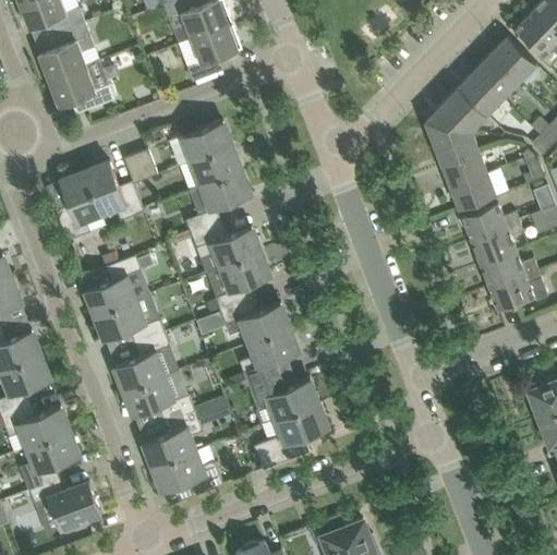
[(50,20),(55,33),(84,22),(75,0),(25,0),(19,2),(28,28),(50,20)]
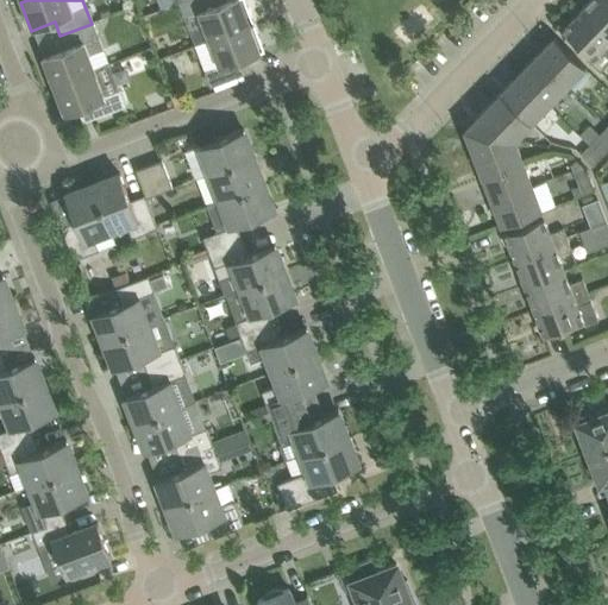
[(199,16),(208,42),(254,24),(243,0),(233,0),(215,7),(212,0),(188,0),(177,5),(183,20),(199,16)]
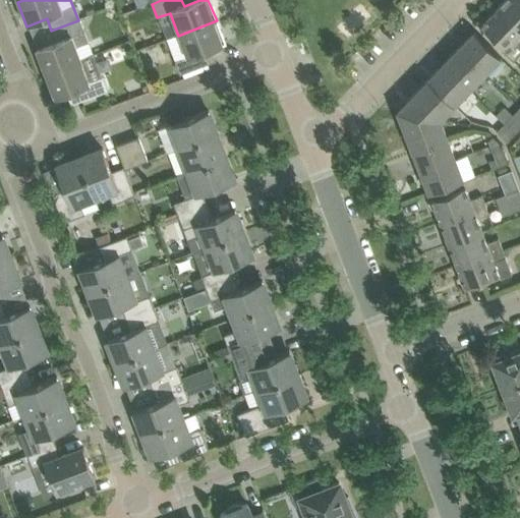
[(519,0),(506,0),(498,9),(519,32),(519,0)]
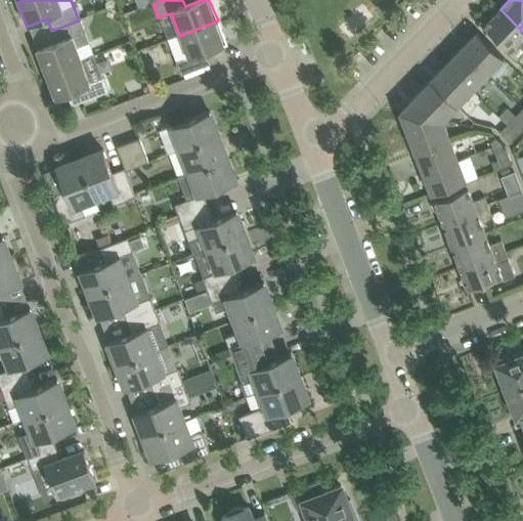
[(516,63),(522,56),(522,32),(500,9),(483,27),(489,33),(487,35),(516,63)]
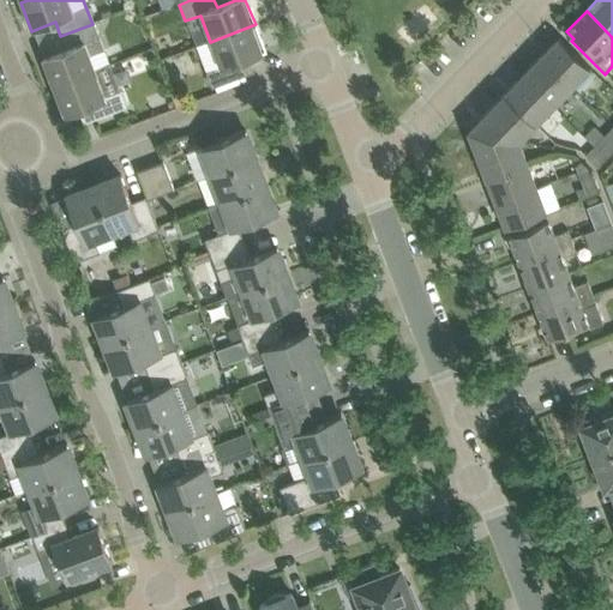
[(42,60),(53,88),(95,72),(89,58),(103,52),(92,24),(60,36),(66,50),(42,60)]
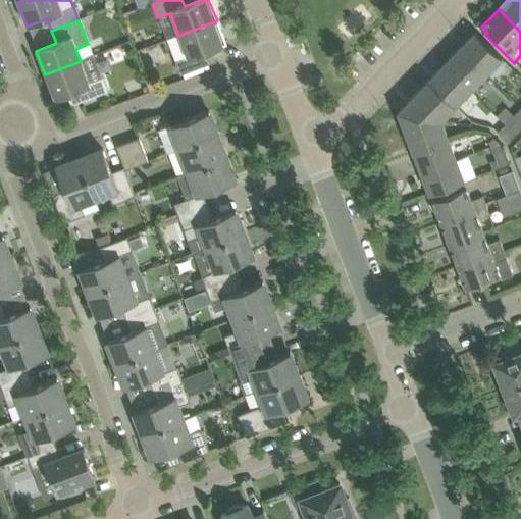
[(226,45),(217,20),(178,36),(187,58),(175,63),(180,76),(208,66),(203,53),(226,45)]
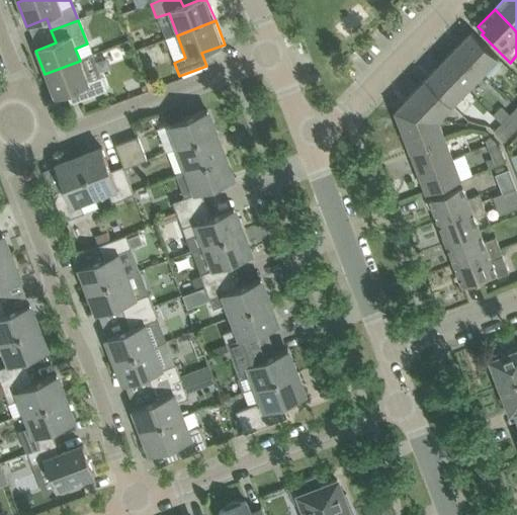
[(455,50),(482,75),(497,59),(470,33),(455,50)]
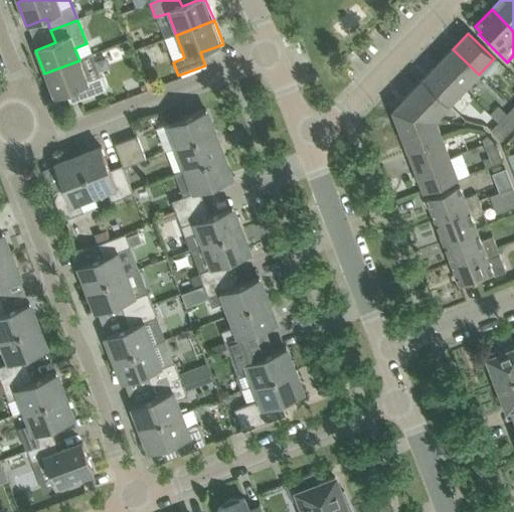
[(121,46),(96,57),(101,69),(127,58),(121,46)]
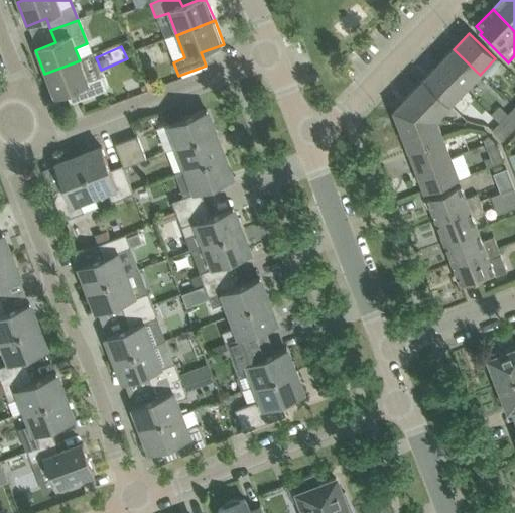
[(438,65),(465,91),(480,75),(454,49),(438,65)]
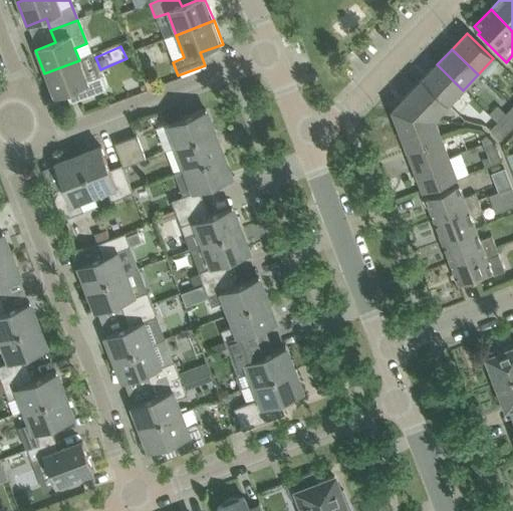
[(87,82),(79,60),(44,73),(53,97),(73,89),(78,101),(105,91),(100,78),(87,82)]
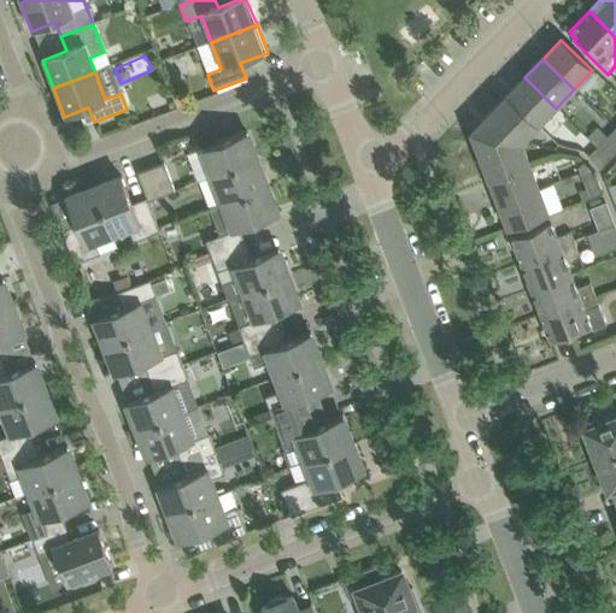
[(506,96),(538,127),(556,108),(524,77),(506,96)]
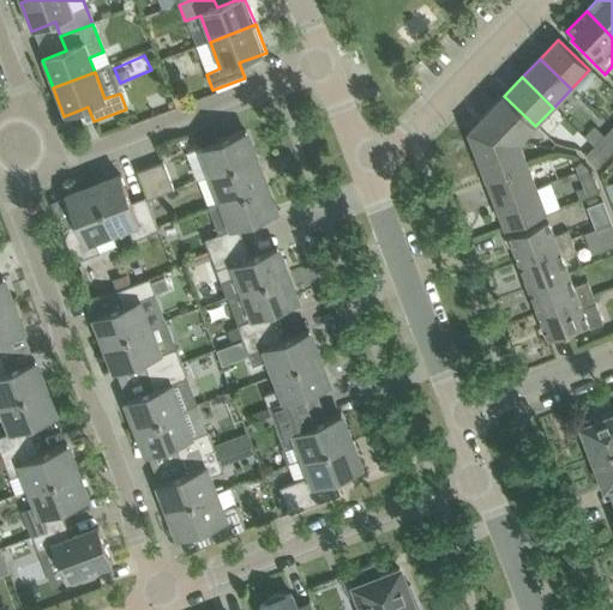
[(487,113),(518,143),(535,126),(504,96),(487,113)]
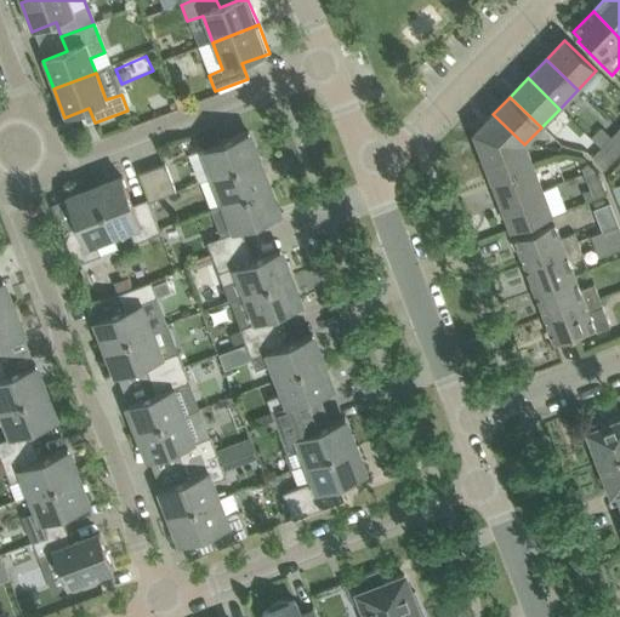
[(493,114),(473,135),(524,144),(493,114)]
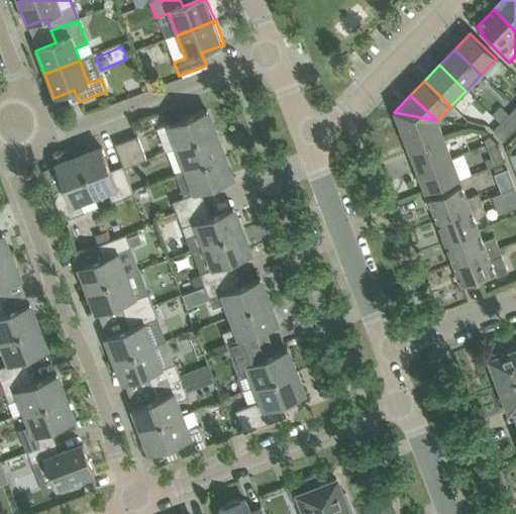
[(177,109),(163,114),(167,125),(181,120),(177,109)]
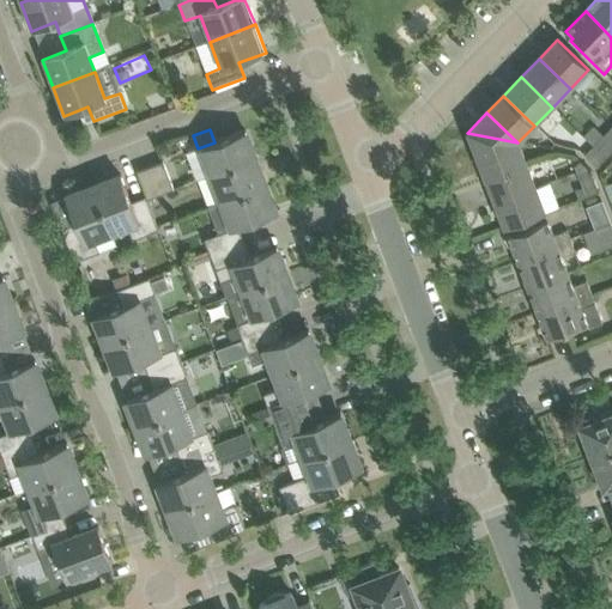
[(588,142),(593,148),(594,148),(606,159),(611,152),(611,129),(603,139),(597,134),(588,142)]
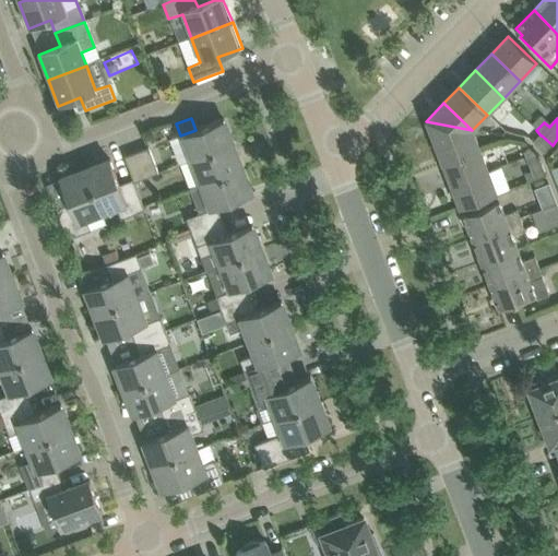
[(182,135),(192,161),(232,145),(223,121),(182,135)]
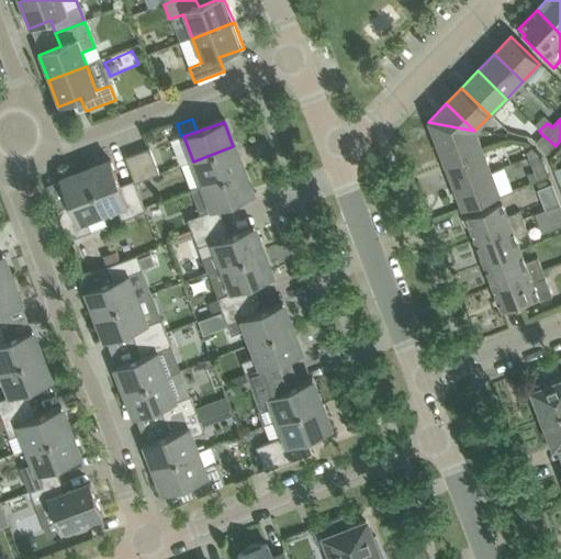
[(428,122),(437,145),(474,131),(428,122)]
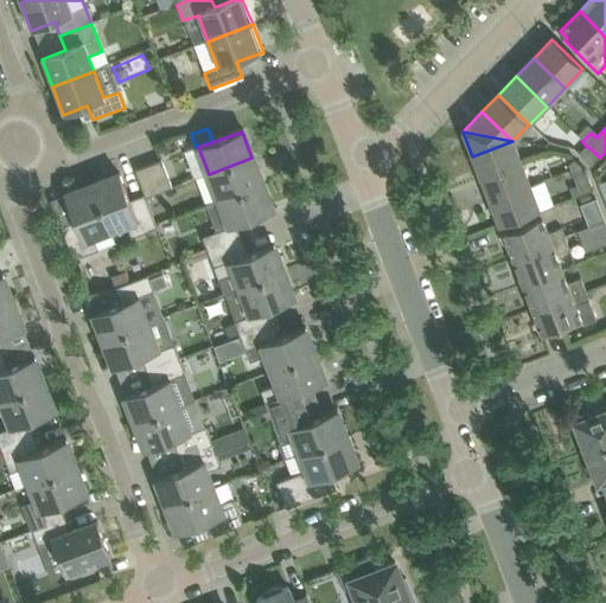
[(472,156),(482,180),(522,165),(512,141),(472,156)]
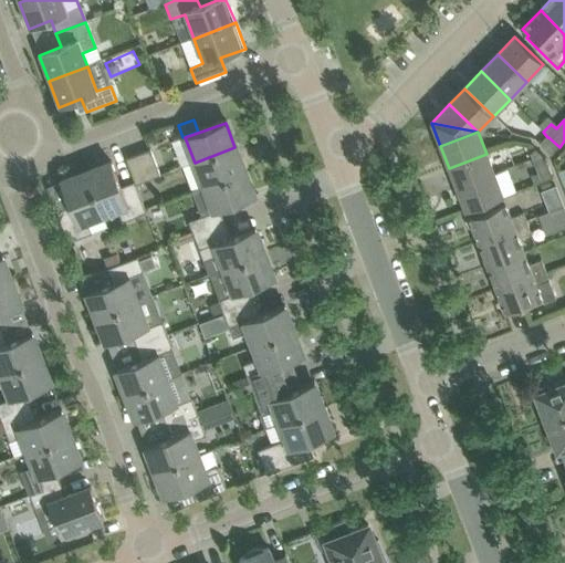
[(551,156),(560,147),(548,137),(547,137),(540,146),(551,156)]
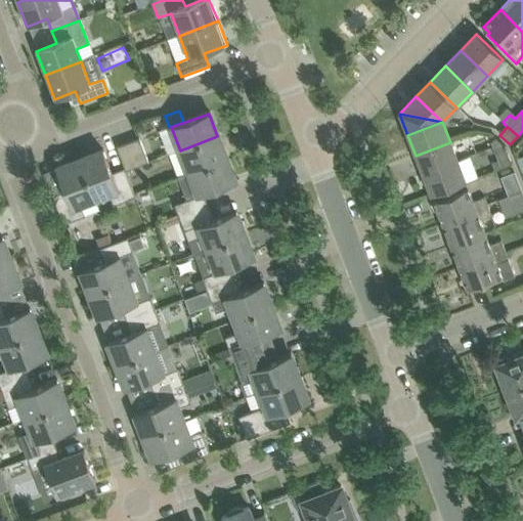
[(180,150),(189,174),(226,160),(217,136),(180,150)]
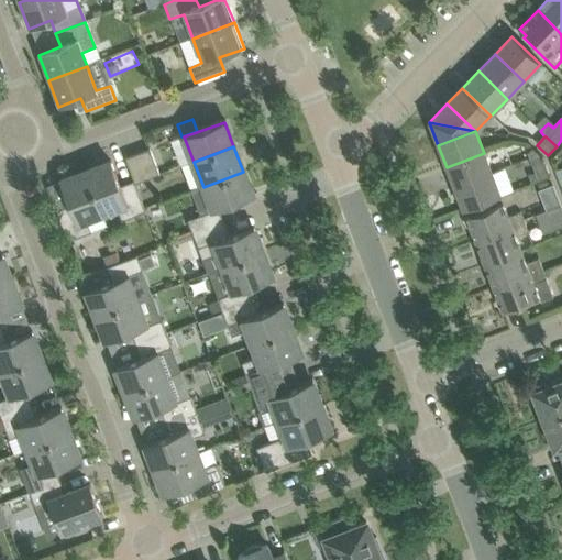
[(136,155),(146,180),(158,176),(150,150),(136,155)]
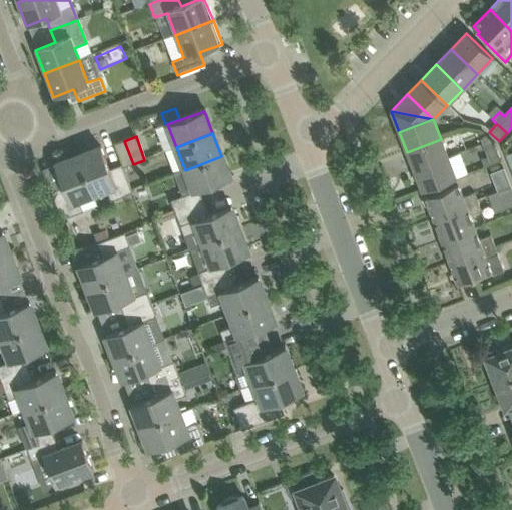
[(485,136),(481,140),(482,144),(483,146),(493,142),(485,136)]
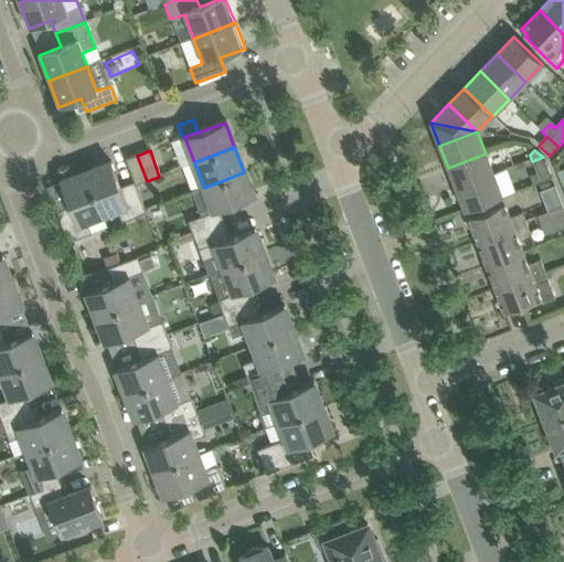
[(448,168),(457,191),(493,177),(486,154),(448,168)]
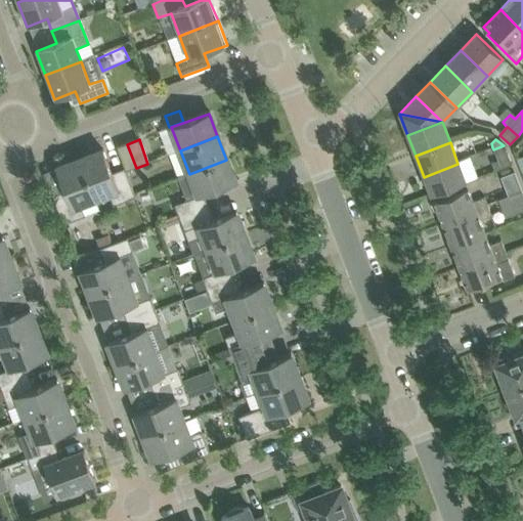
[(116,148),(124,170),(125,172),(136,168),(127,144),(116,148)]
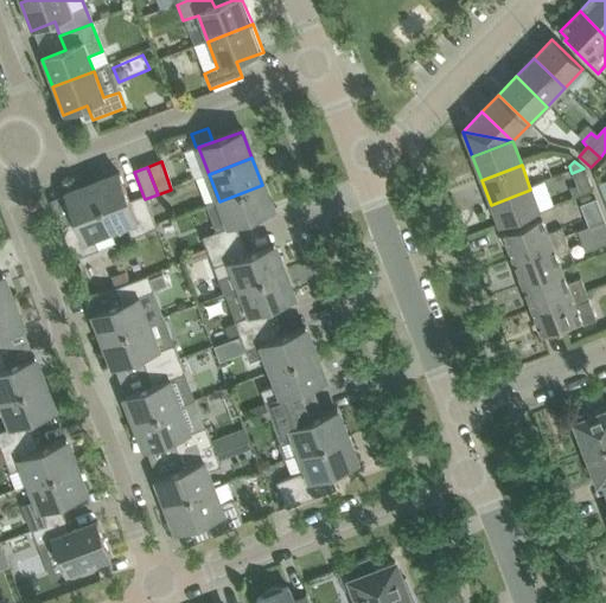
[(584,168),(572,173),(580,196),(592,192),(584,168)]
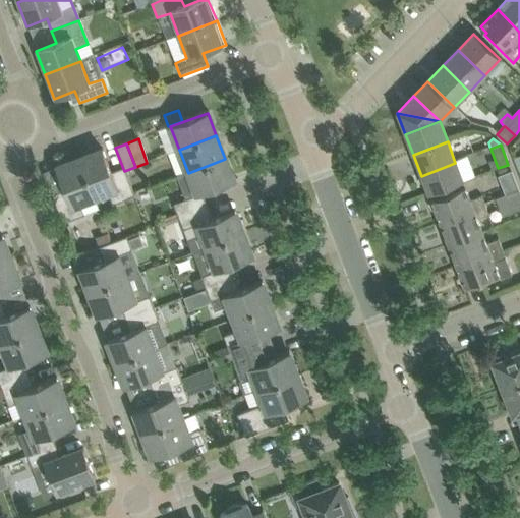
[(78,160),(94,198),(108,193),(112,206),(134,197),(124,171),(123,169),(111,173),(102,151),(78,160)]
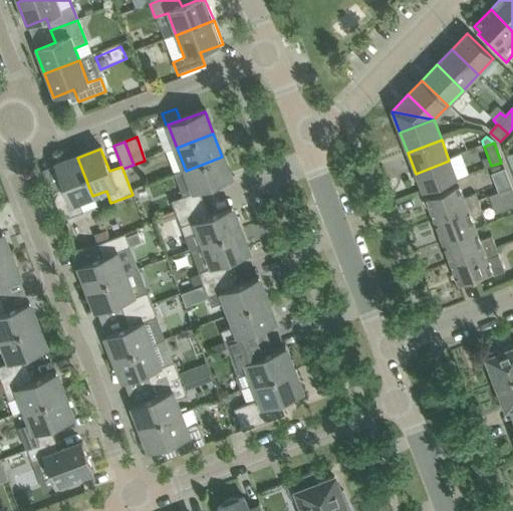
[(171,202),(176,215),(204,205),(199,192),(231,180),(222,157),(186,171),(190,183),(179,187),(183,198),(171,202)]
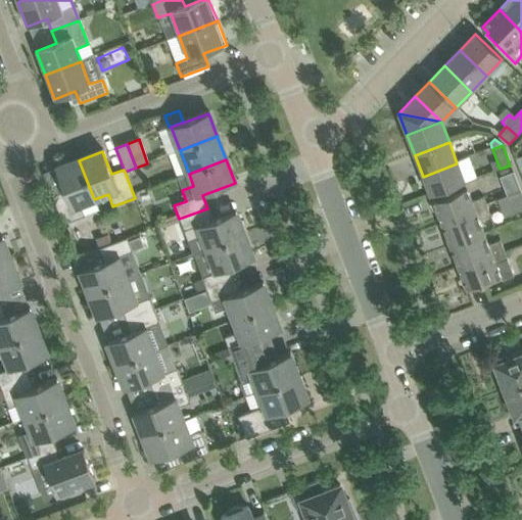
[(80,204),(94,199),(79,160),(55,170),(64,192),(51,197),(62,226),(85,217),(80,204)]
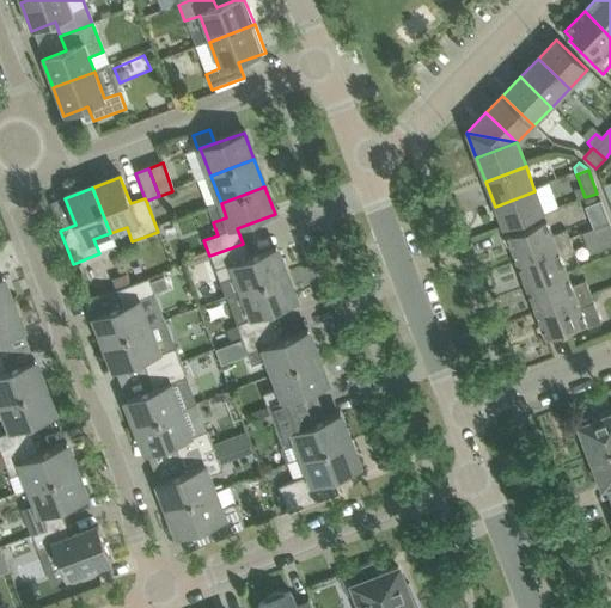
[(544,214),(535,191),(495,207),(503,228),(544,214)]
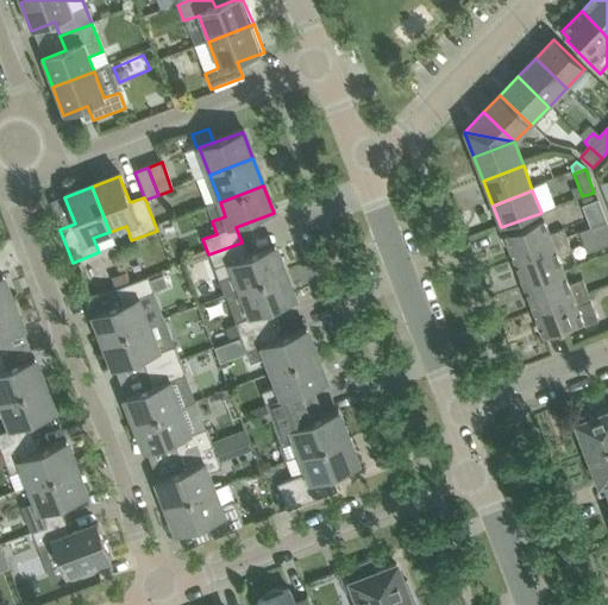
[(582,207),(590,229),(606,224),(597,201),(582,207)]
